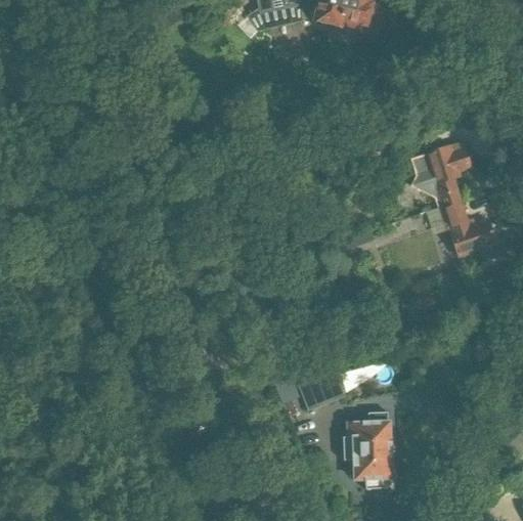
[(258,0),(260,6),(261,11),(299,5),(302,6),(317,9),(316,14),(315,19),(363,31),(364,26),(373,27),(379,24),(382,9),(378,3),(367,1),(367,0),(258,0)]
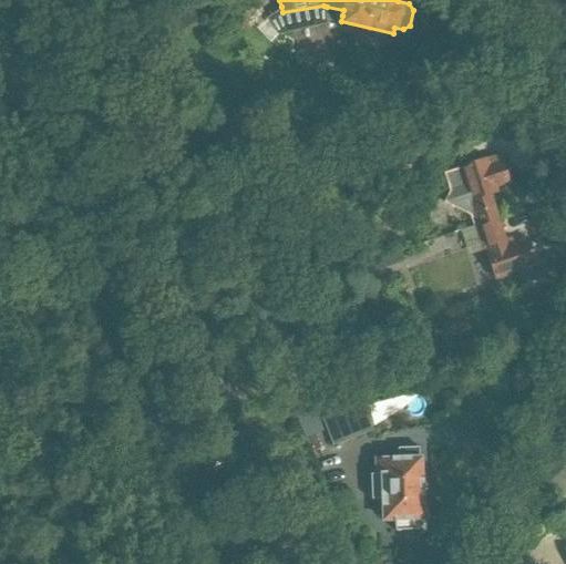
[(487,156),(444,171),(450,188),(445,200),(472,213),(474,221),(474,223),(498,214),(490,186),(505,182),(510,180),(501,152),(487,156)]
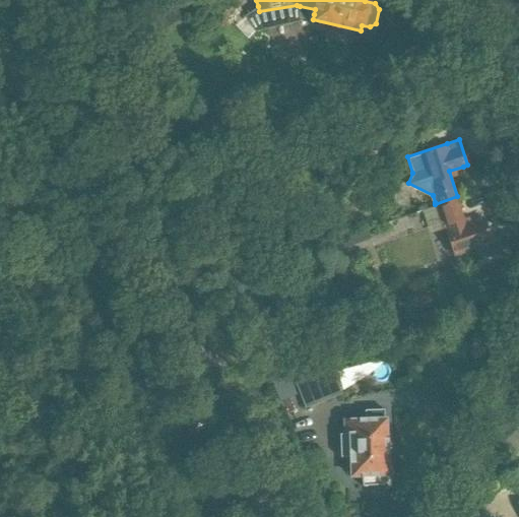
[(457,196),(435,204),(436,205),(443,229),(447,227),(455,253),(493,241),(491,235),(484,216),(465,222),(457,196)]
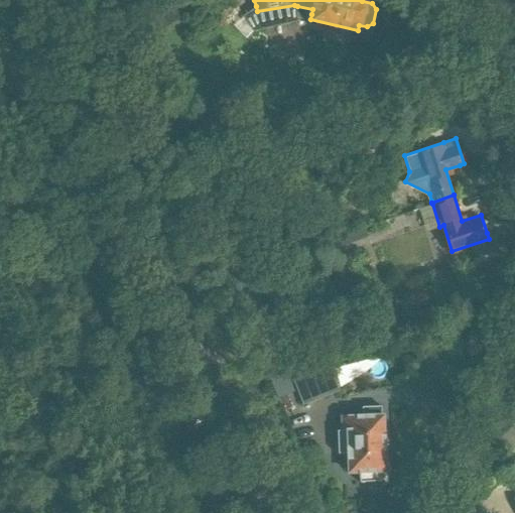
[(301,377),(294,379),(304,404),(341,389),(331,365),(314,371),(310,363),(297,368),(301,377)]
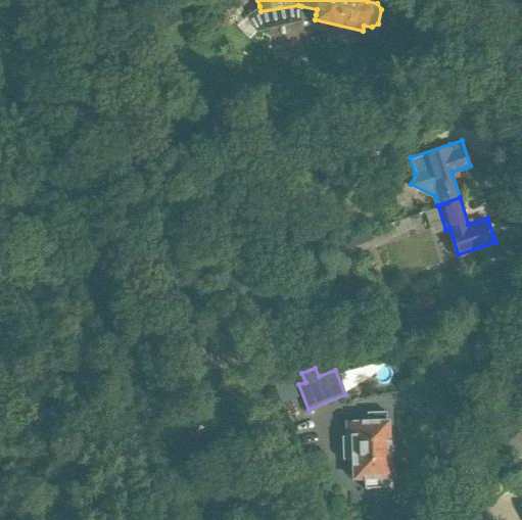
[(390,478),(389,460),(392,457),(391,444),(389,442),(388,421),(387,421),(386,413),(366,413),(367,422),(346,423),(347,436),(341,436),(342,461),(352,461),(353,479),(364,479),(364,489),(385,488),(384,478),(390,478)]
